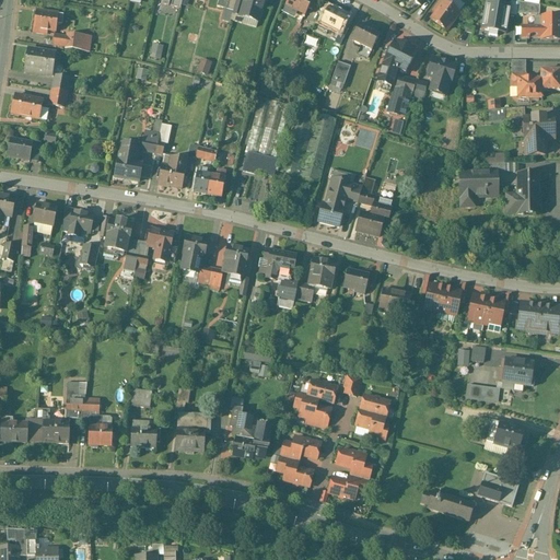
[(218,0),(217,7),(233,12),(236,0),(218,0)]
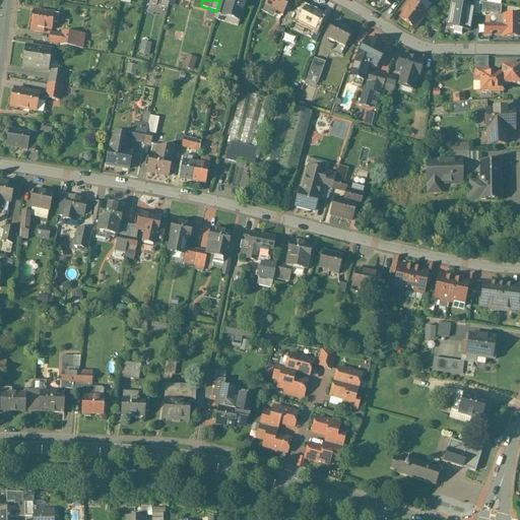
[(225,0),(219,0),(216,11),(215,13),(221,15),(225,0)]
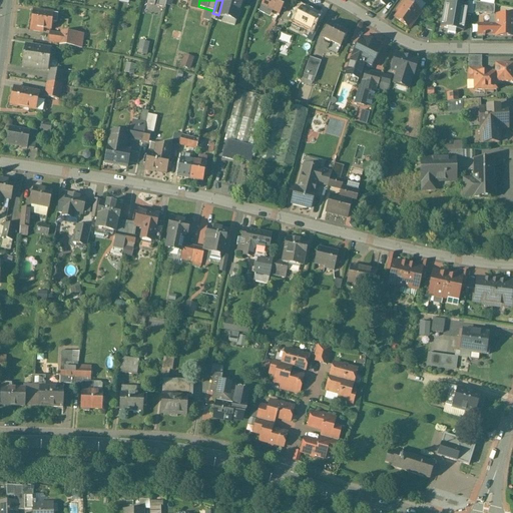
[(222,0),(218,15),(236,20),(242,0),(222,0)]
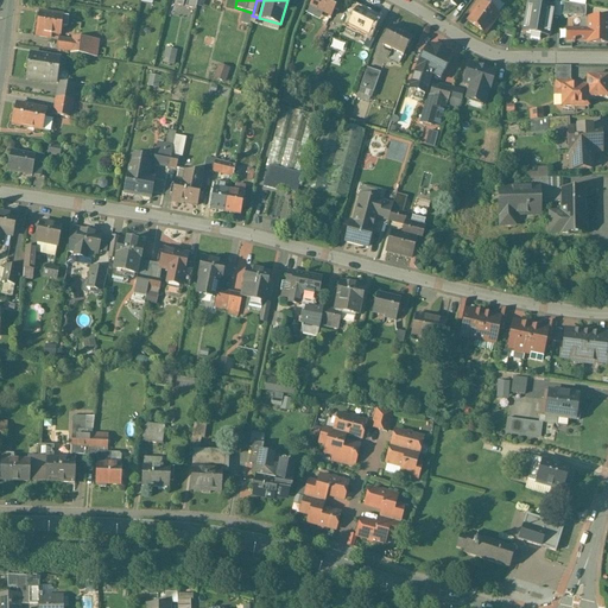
[(339,0),(337,0),(312,0),(310,6),(330,17),(339,0)]
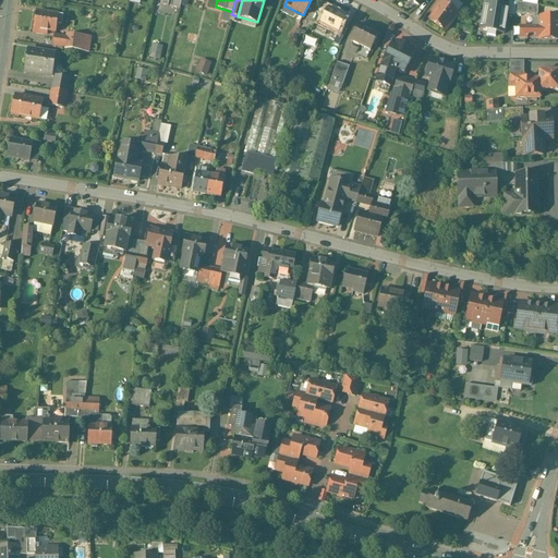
[(440,0),(456,12),(460,8),(450,0),(440,0)]
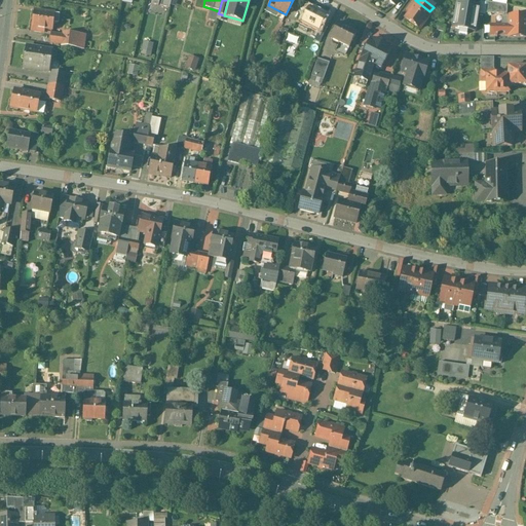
[(430,13),(413,1),(406,11),(409,13),(405,19),(419,29),(430,13)]
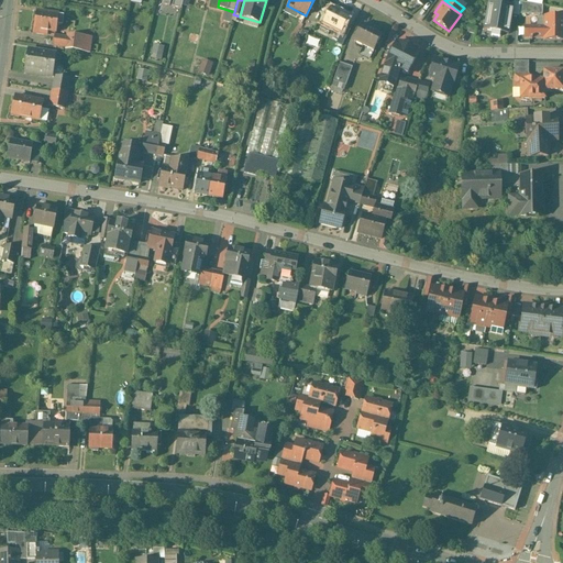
[(542,6),(520,2),(519,14),(542,15),(542,6)]
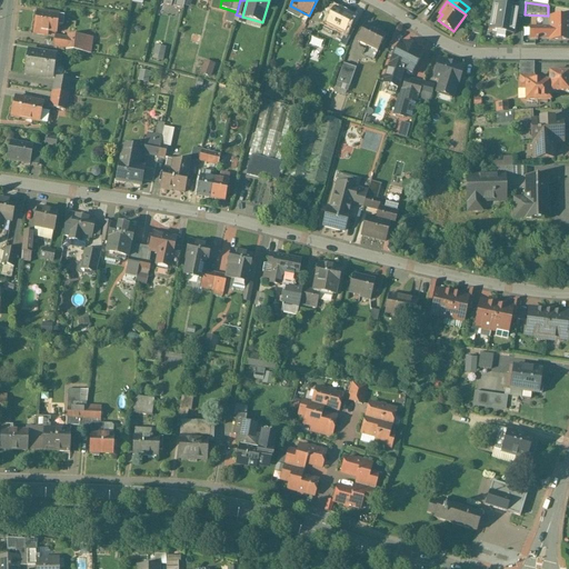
[(490,3),(487,37),(517,40),(520,7),(490,3)]
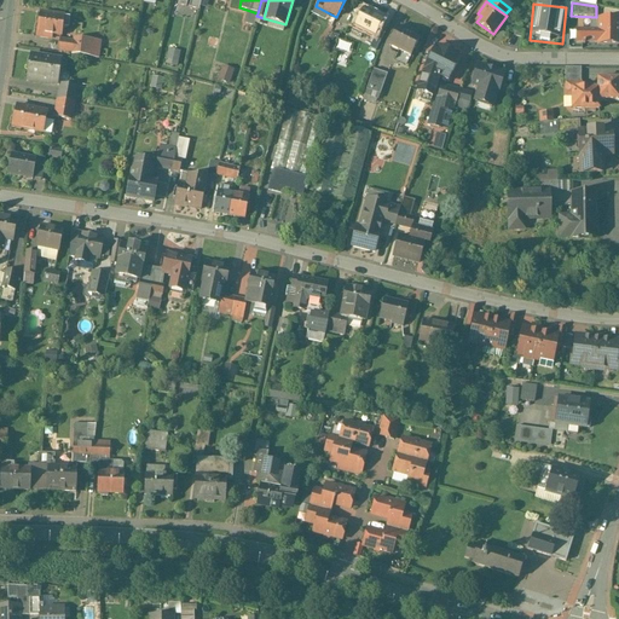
[(383,19),(363,10),(354,27),(375,36),(383,19)]
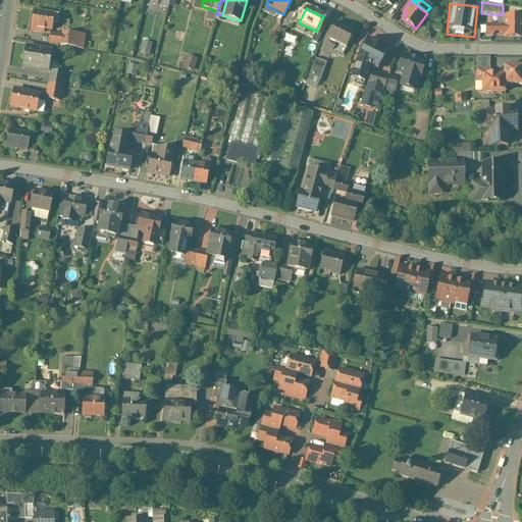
[(59,14),(34,11),(31,28),(31,31),(43,33),(44,30),(52,31),(53,23),(57,23),(59,14)]
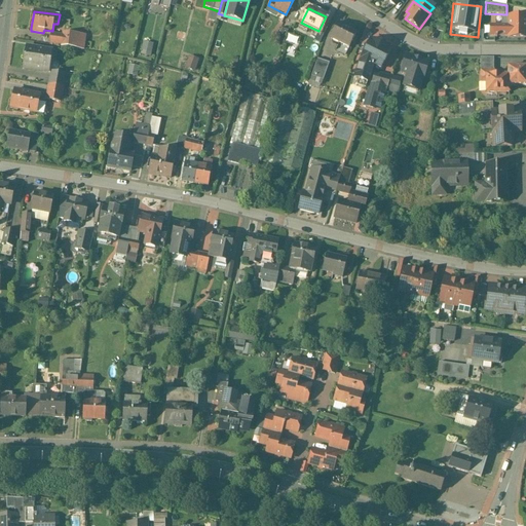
[(525,31),(525,16),(501,16),(501,26),(495,26),(495,35),(489,35),(489,36),(494,36),(494,37),(496,37),(496,36),(508,36),(508,37),(525,37),(525,31)]
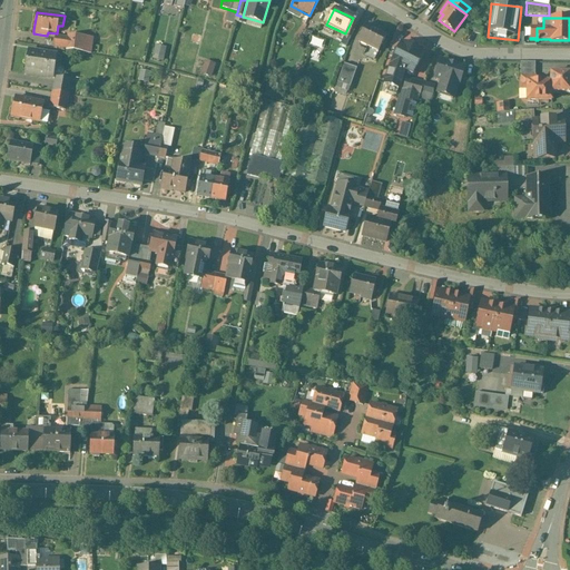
[(365,25),(357,41),(379,52),(386,36),(365,25)]
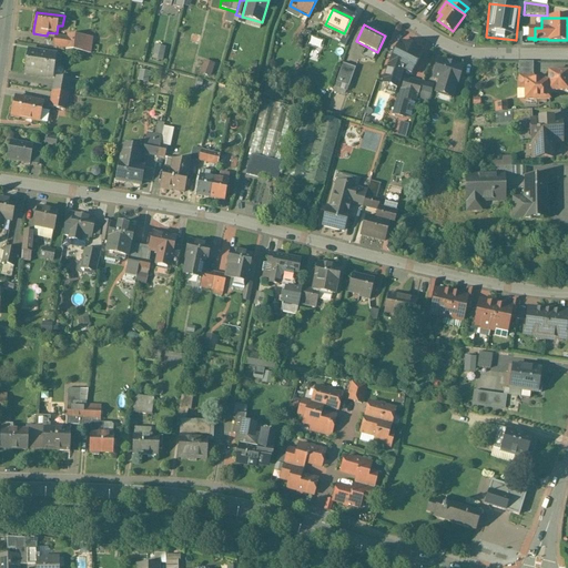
[(311,33),(303,30),(298,43),(306,47),(311,33)]
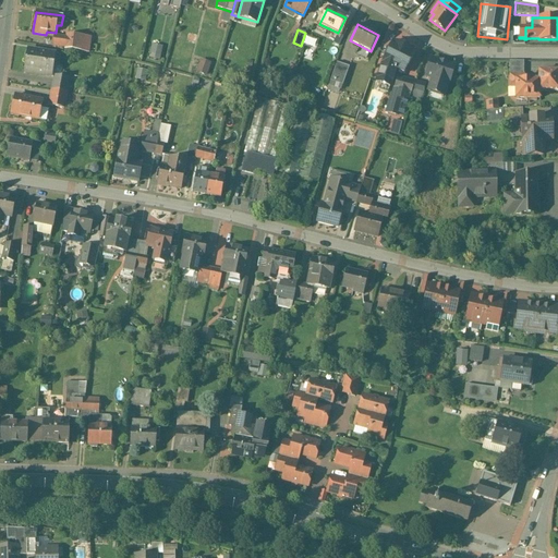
[(65,37),(53,35),(52,46),(64,47),(65,37)]
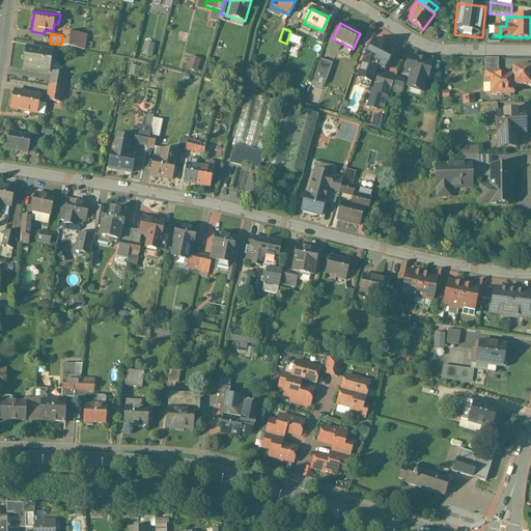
[(85,36),(62,33),(62,35),(61,45),(61,47),(83,51),(85,36)]
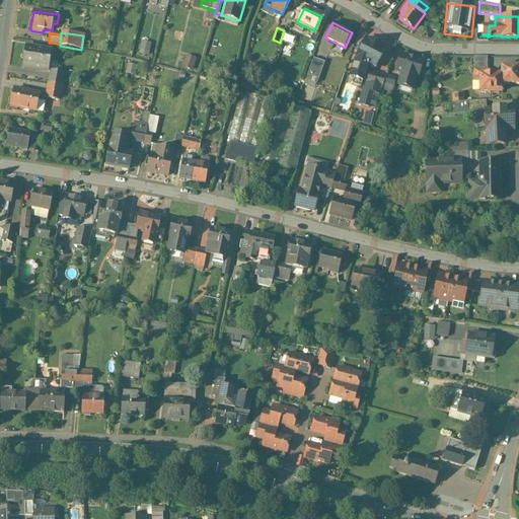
[(317,41),(312,39),(307,50),(313,52),(317,41)]
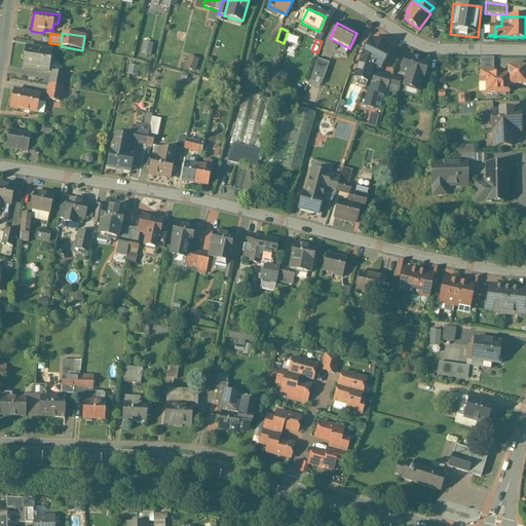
[(390,49),(370,39),(361,60),(357,72),(370,76),(373,66),(381,70),(390,49)]
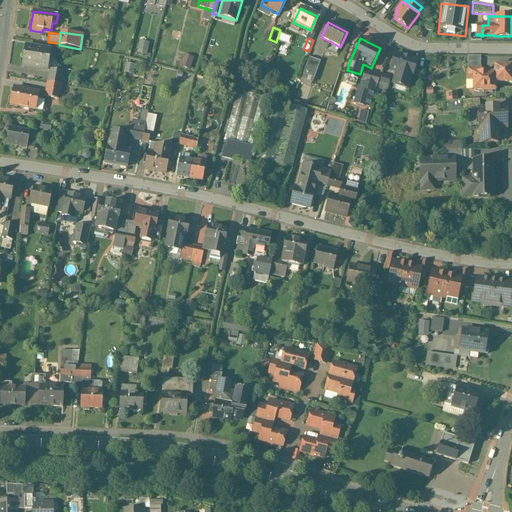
[(147,53),(149,41),(139,39),(137,51),(147,53)]
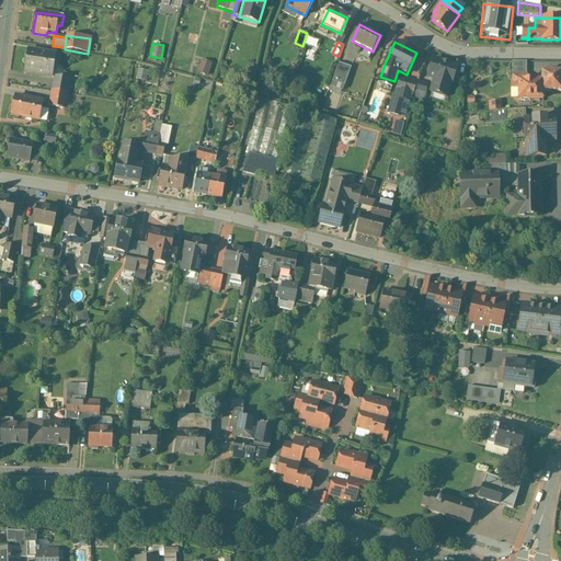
[(55,55),(27,50),(24,72),(52,77),(55,55)]
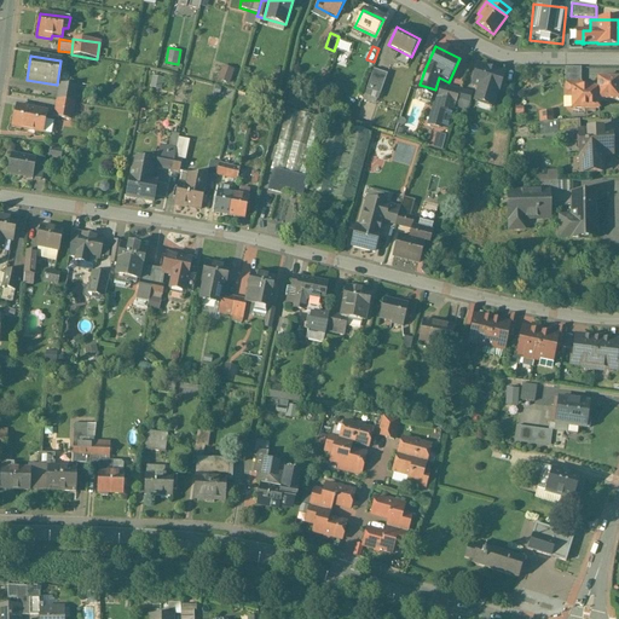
[(504,74),(478,65),(472,86),(479,87),(475,99),(492,105),(496,93),(497,93),(504,74)]
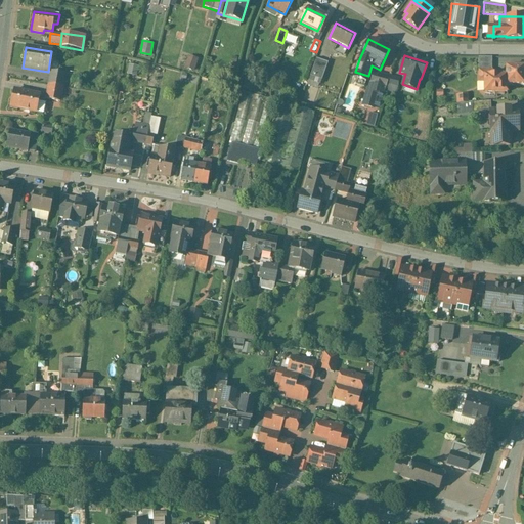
[(197,59),(189,56),(185,68),(192,71),(197,59)]
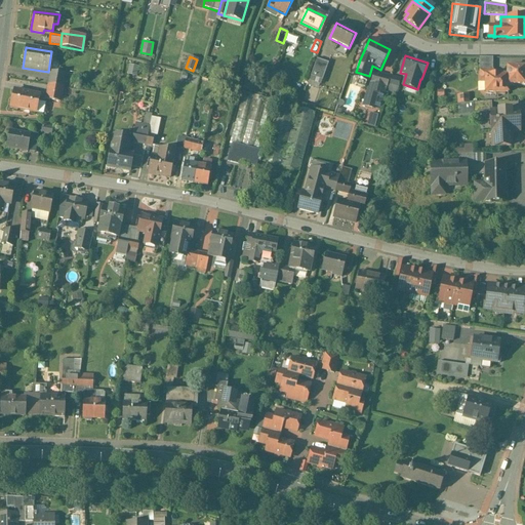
[(492,57),(479,57),(479,71),(492,71),(492,57)]
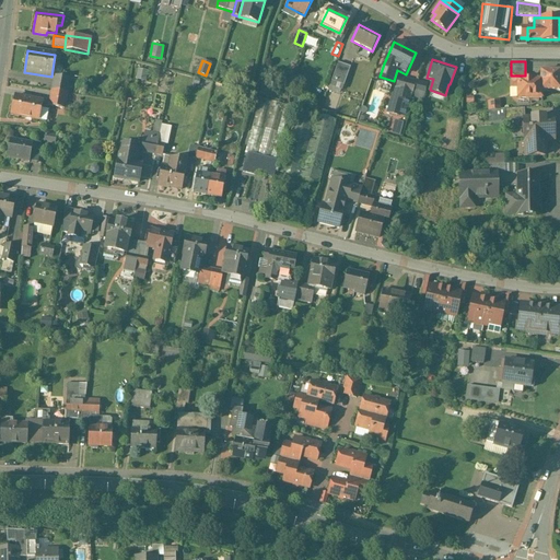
[(350,67),(338,62),(331,81),(343,85),(350,67)]
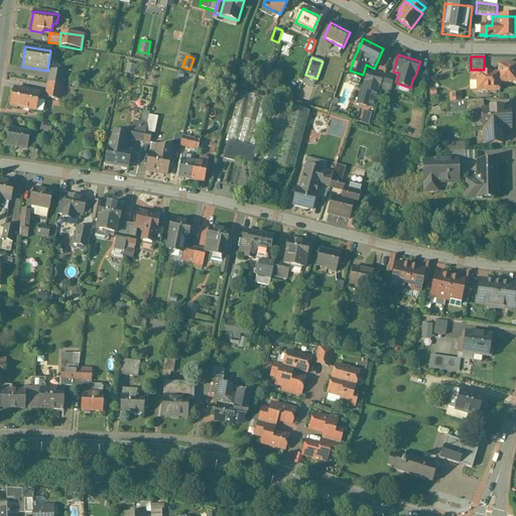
[(134,74),(136,63),(127,62),(125,72),(134,74)]
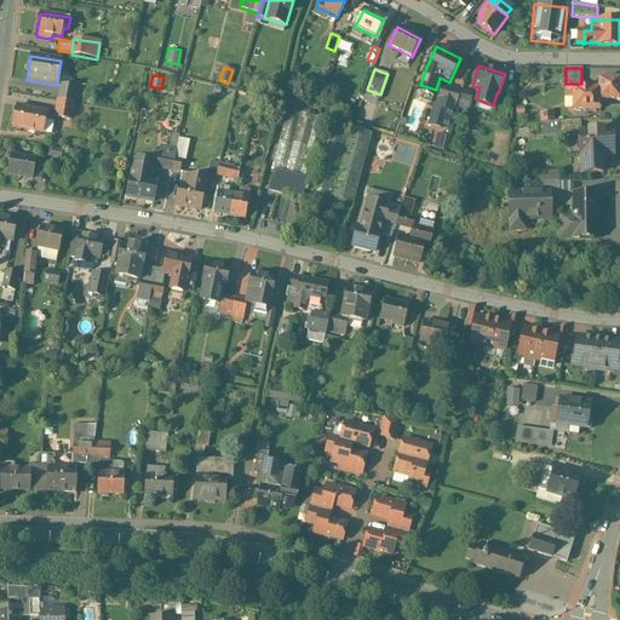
[(619,79),(598,80),(598,96),(598,101),(600,101),(619,101),(619,79)]
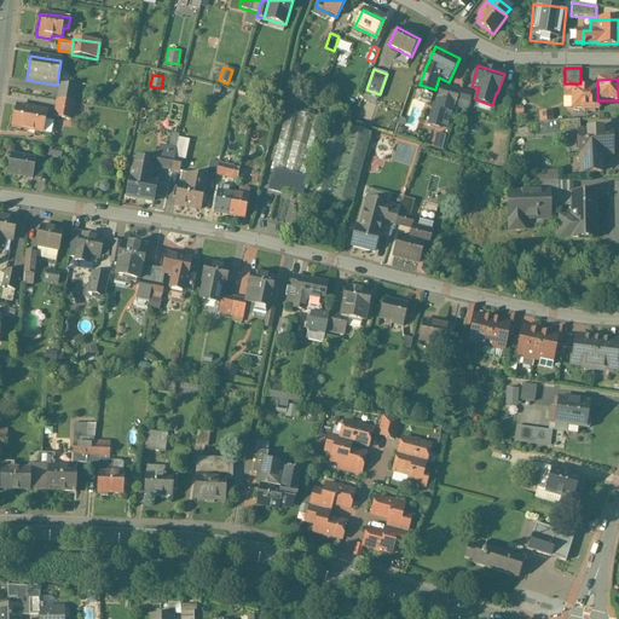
[(76,87),(61,85),(57,99),(74,103),(76,87)]
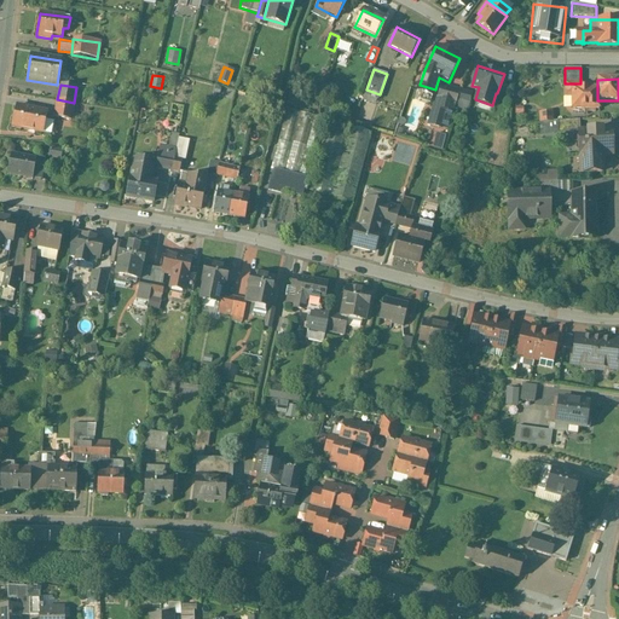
[(458,91),(441,86),(439,98),(449,102),(446,110),(453,113),(455,106),(458,91)]
